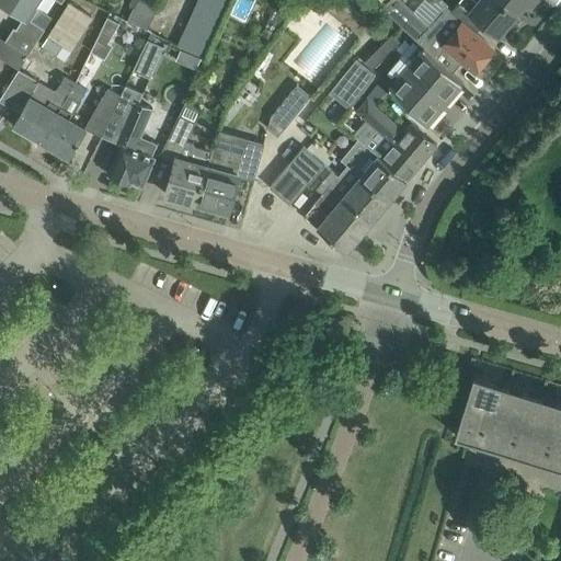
[(0,0),(0,1),(24,16),(16,29),(22,32),(30,20),(31,21),(38,9),(37,8),(42,0),(0,0)]
